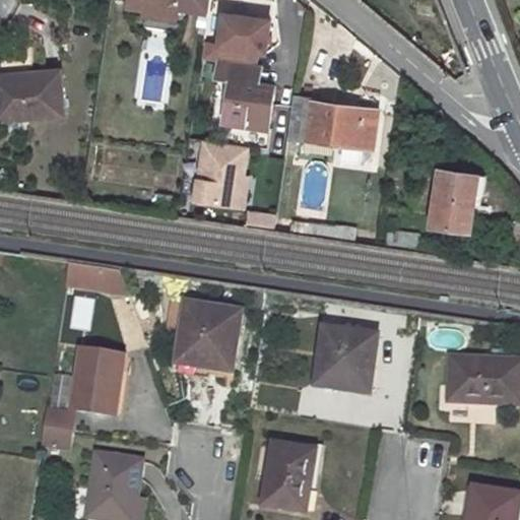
[(175,31),(178,10),(180,0),(129,0),(128,8),(147,11),(144,26),(175,31)]
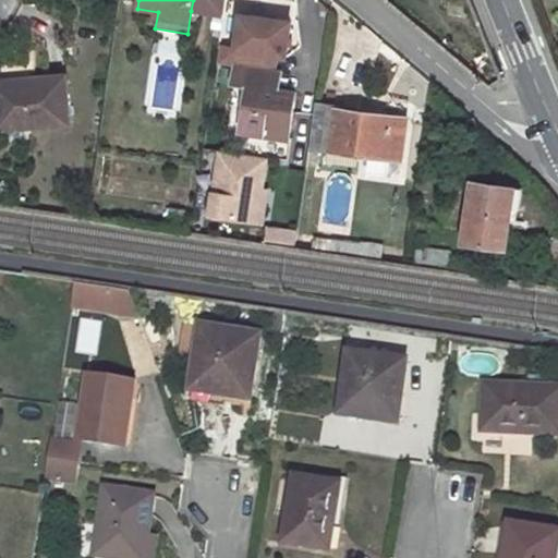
[(193,0),(191,11),(223,16),(226,0),(193,0)]
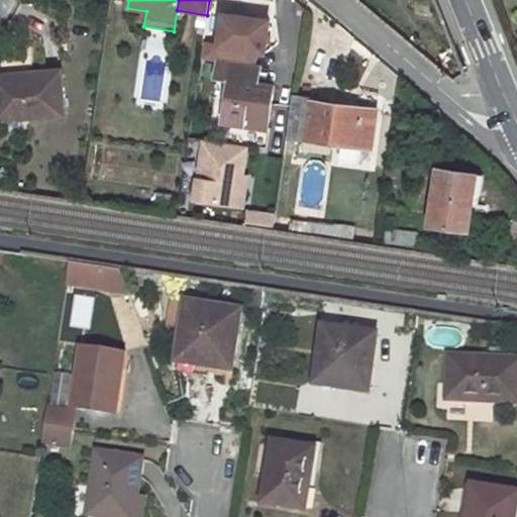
[(204,42),(201,60),(218,62),(248,66),(254,67),(256,53),(266,54),(272,21),(225,14),(220,45),(204,42)]
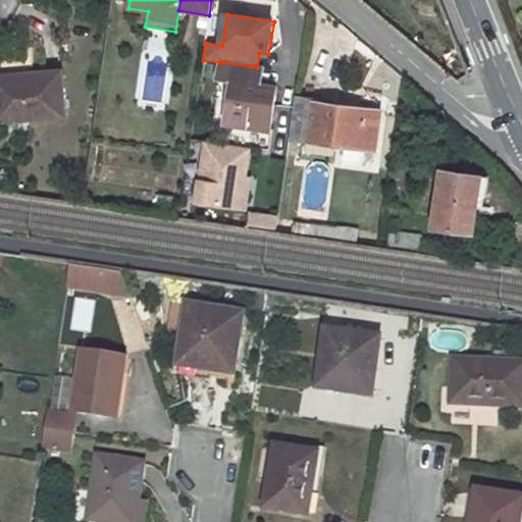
[(251,66),(220,62),(217,80),(233,83),(226,123),(270,129),(277,88),(258,85),(248,85),(251,66)]
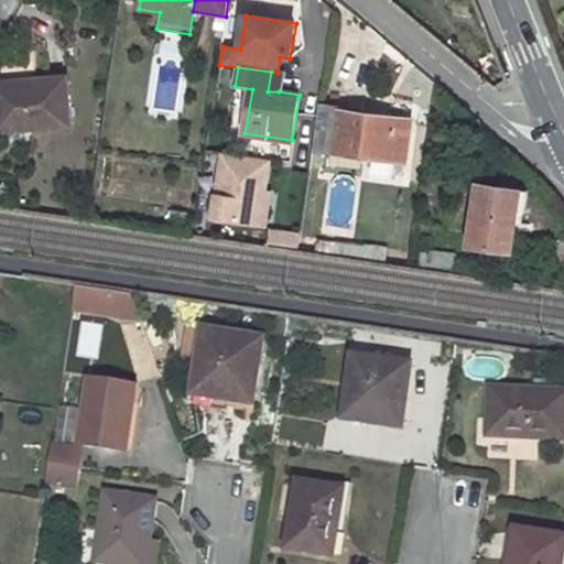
[(271,72),(268,91),(279,91),(282,73),(278,73),(271,72)]
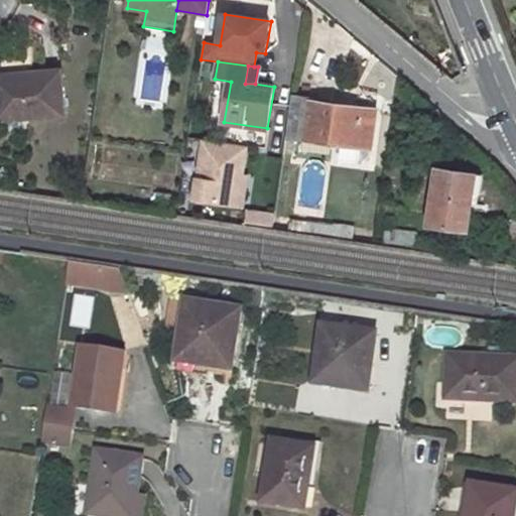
[(24,77),(0,79),(0,120),(63,114),(58,70),(24,75),(24,77)]
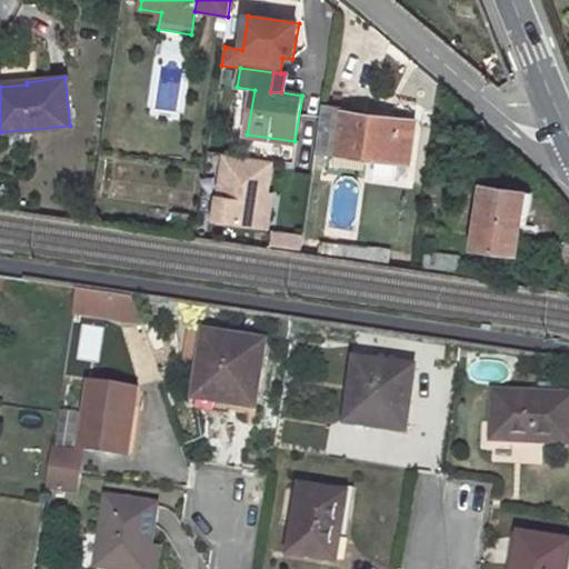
[(343,126),(345,111),(326,108),(323,122),(343,126)]
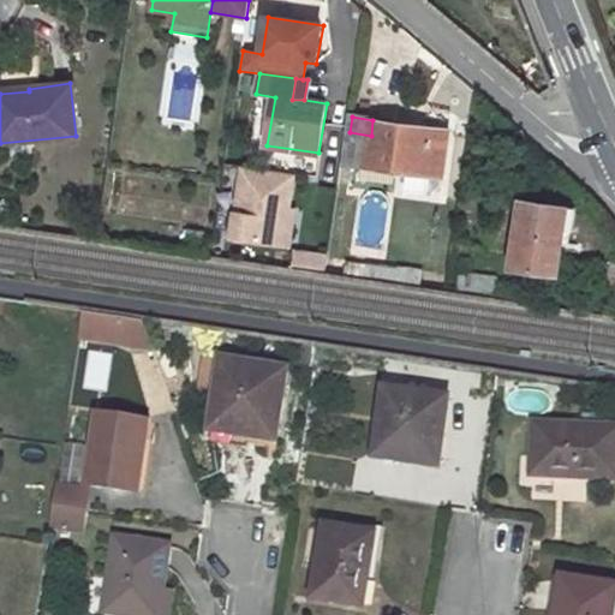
[(350,132),(345,162),(412,172),(436,174),(442,175),(448,131),(372,120),(371,136),(350,132)]
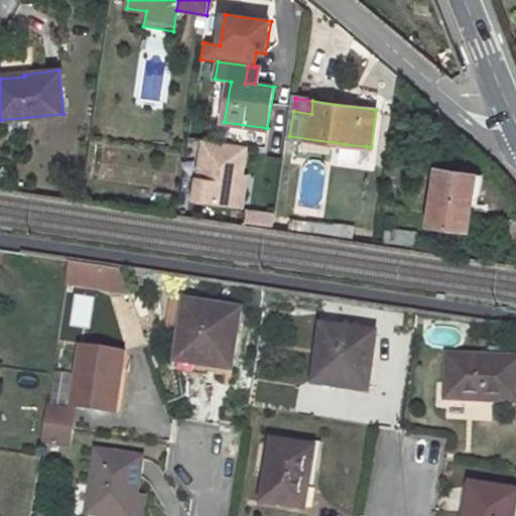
[(246,145),(204,139),(195,199),(237,205),(241,175),(246,145)]
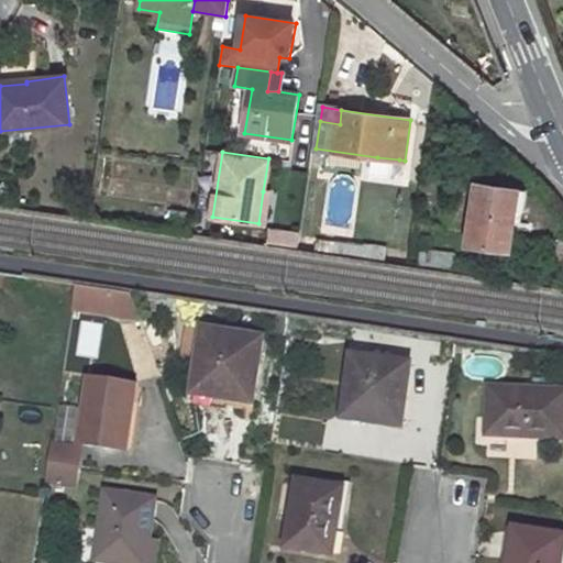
[(399,159),(377,157),(376,168),(397,170),(399,159)]
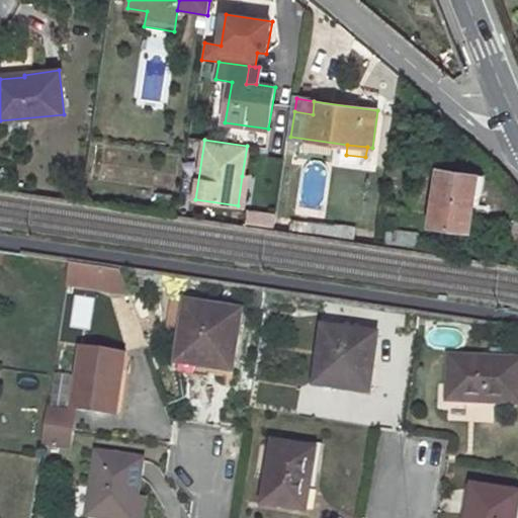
[(439,171),(431,225),(468,231),(477,176),(439,171)]
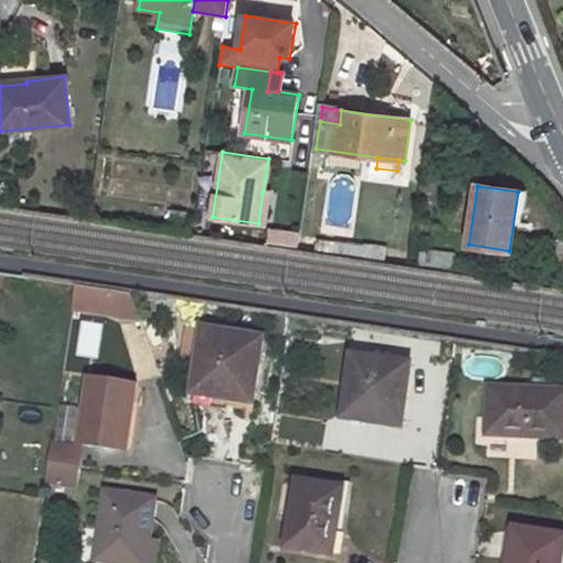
[(263,191),(258,223),(264,224),(269,192),(263,191)]
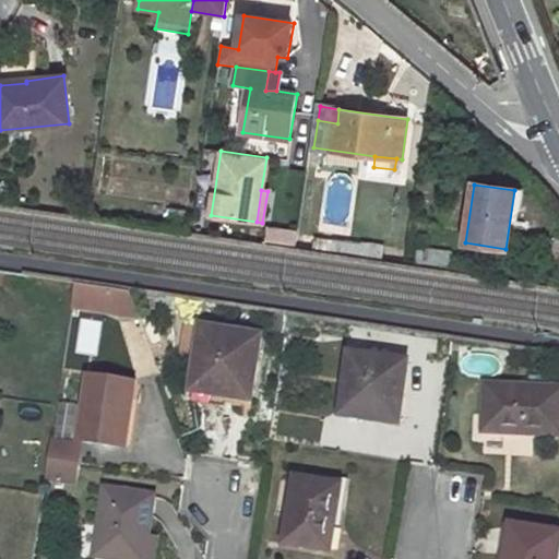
[(266,226),(265,239),(293,241),(294,229),(266,226)]
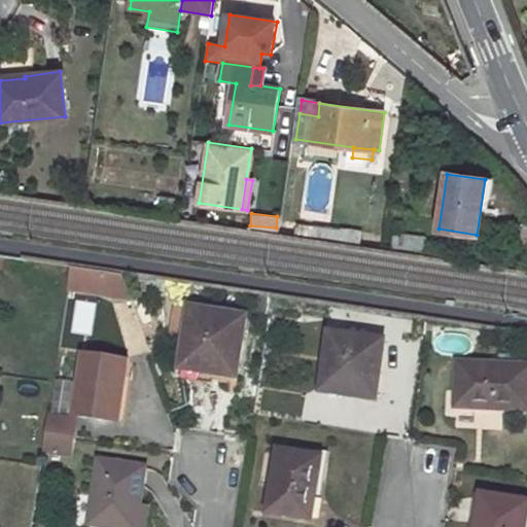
[(339,240),(340,230),(324,227),(323,238),(339,240)]
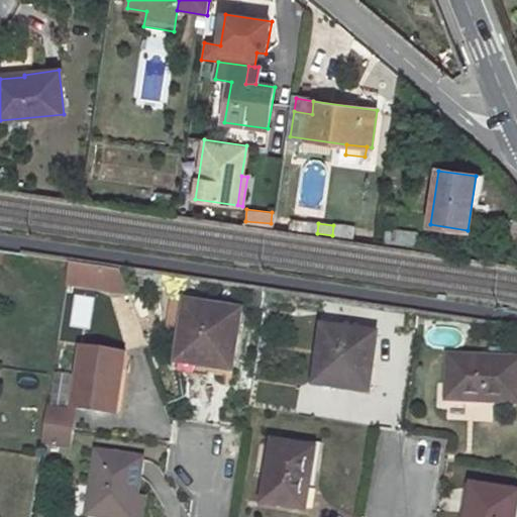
[(418,232),(387,228),(385,242),(416,246),(418,232)]
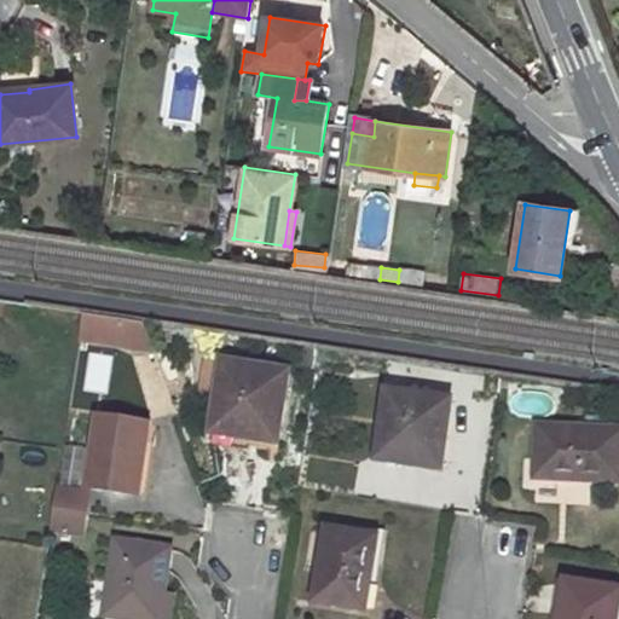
[(519,299),(520,289),(502,287),(502,296),(519,299)]
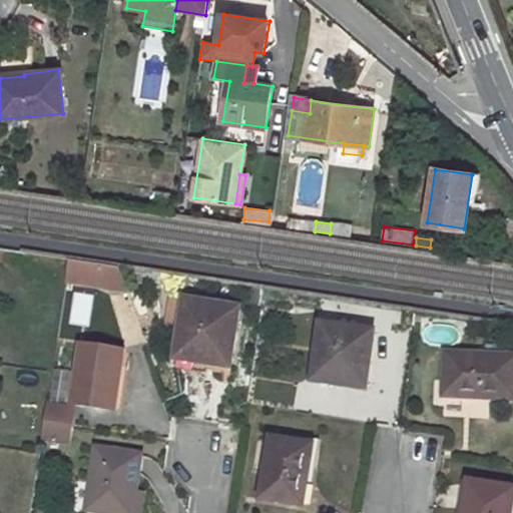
[(187,302),(178,361),(203,365),(204,356),(232,360),(241,311),(187,302)]
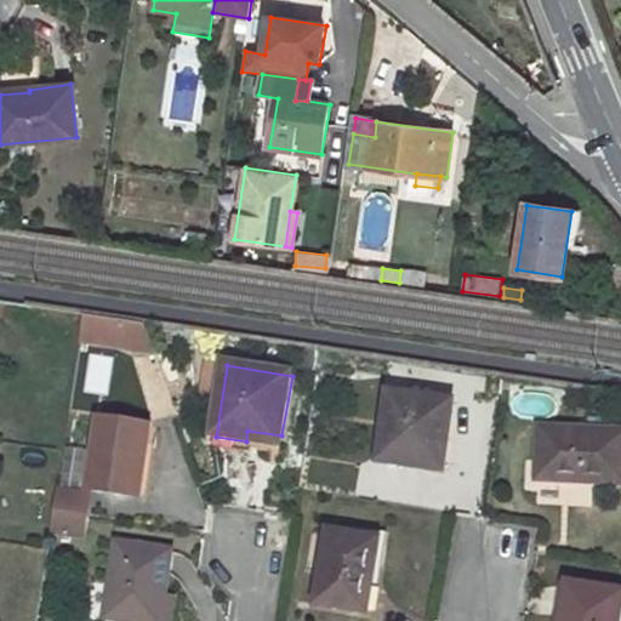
[(389,397),(382,453),(423,457),(423,466),(444,468),(453,404),(389,397)]
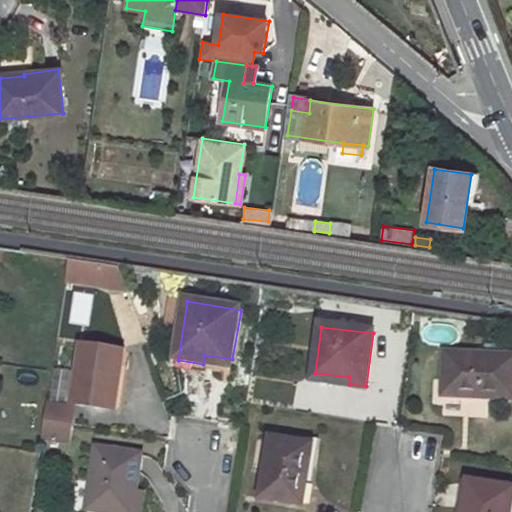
[(83,345),(74,404),(116,410),(125,352),(83,345)]
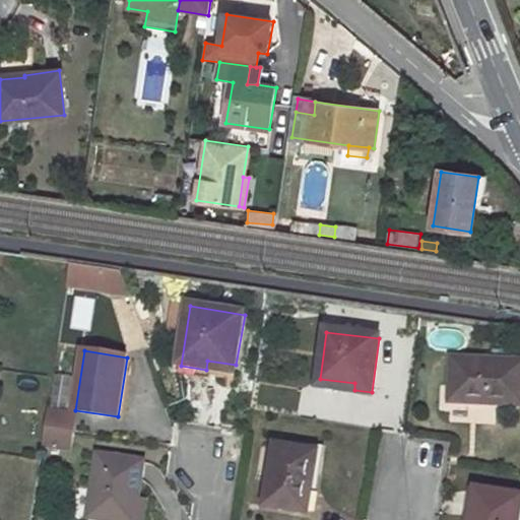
[(519,362),(452,359),(450,403),(493,404),(492,401),(519,401),(519,362)]
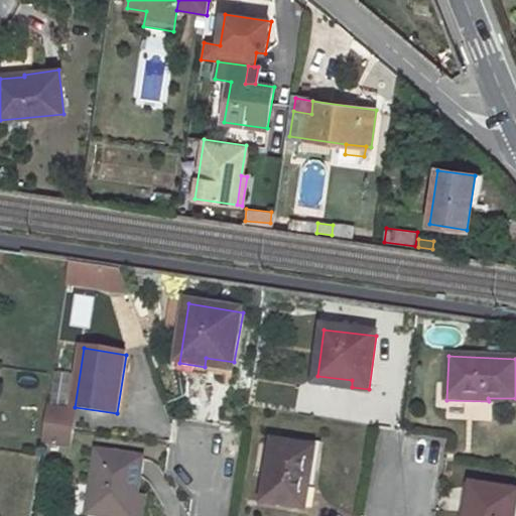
[(206,358),(205,367),(233,371),(234,362),(206,358)]
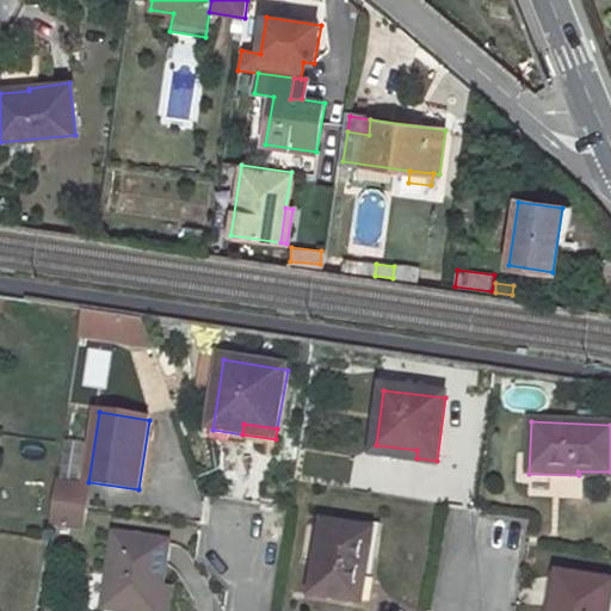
[(376,445),(375,460),(415,466),(417,458),(417,450),(376,445)]
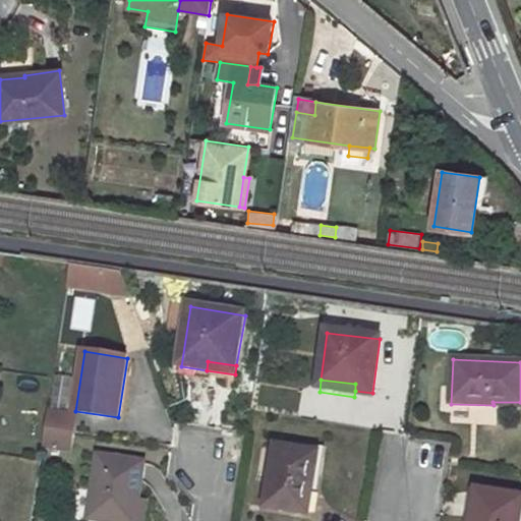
[(76,415),(50,411),(47,427),(73,431),(76,415)]
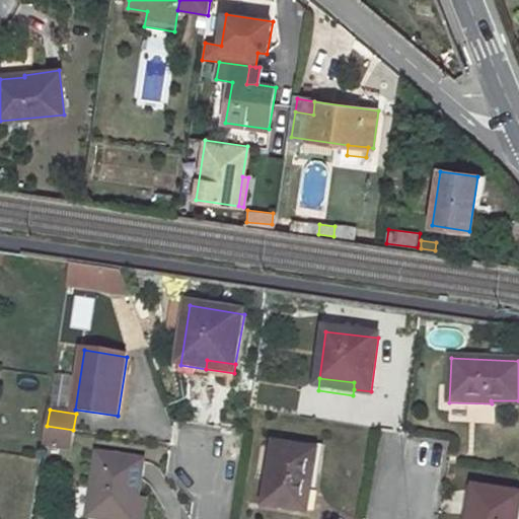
[(47,426),(45,442),(71,446),(73,430),(47,426)]
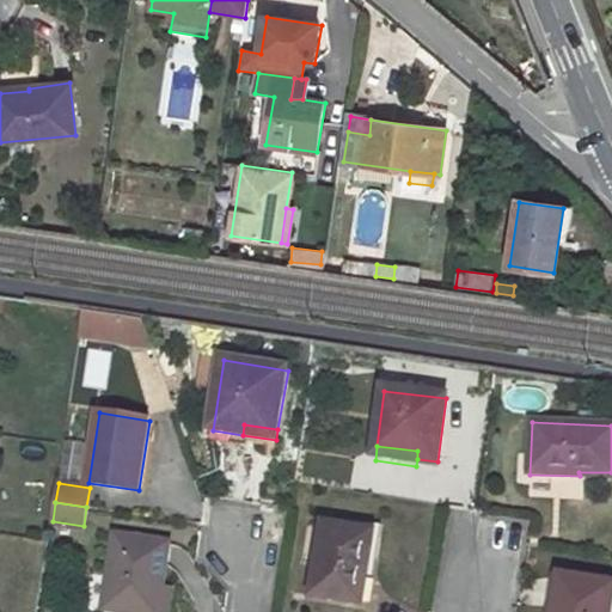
[(325,522),(313,593),(360,603),(365,577),(368,577),(377,531),(325,522)]
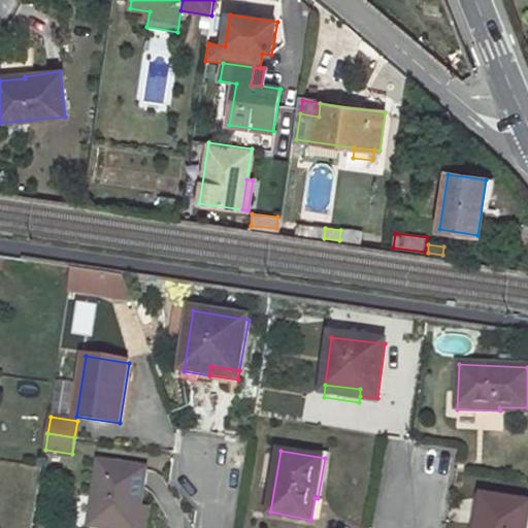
[(102,463),(91,526),(107,527),(137,527),(146,469),(102,463)]
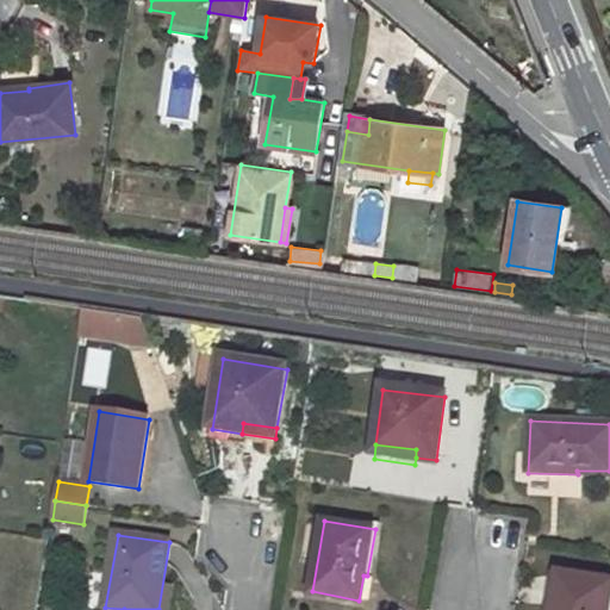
[(609,609),(609,582),(560,573),(554,609),(609,609)]
